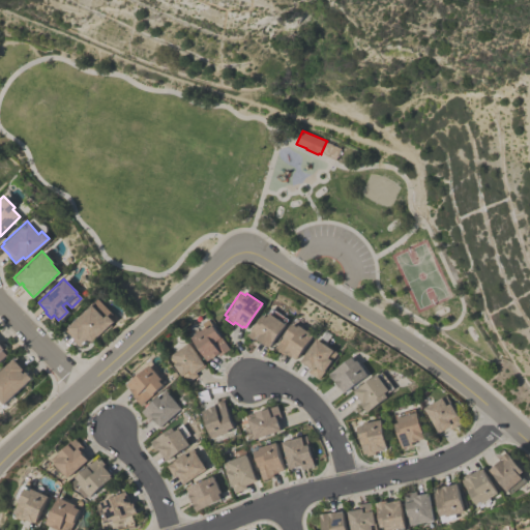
[(111,321),(92,339),(85,340),(79,346),(64,329),(66,327),(65,326),(95,298),(107,311),(105,313),(111,321)]
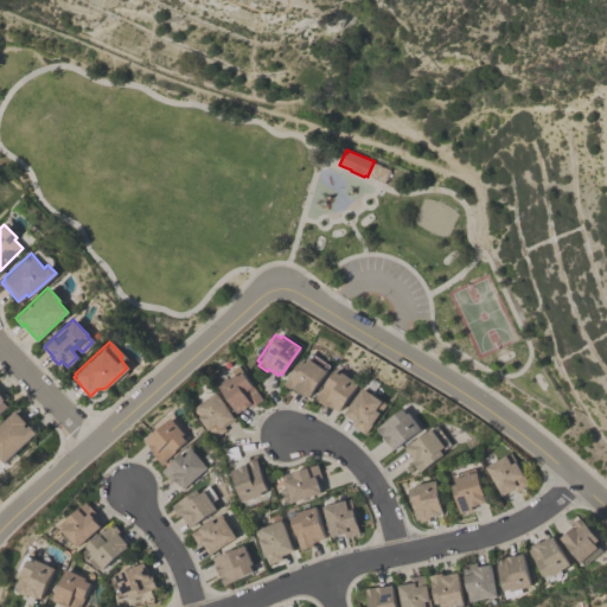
[(282,382),(299,358),(304,362),(305,359),(304,358),(308,351),(328,365),(307,396),(294,388),(293,389),(282,382)]
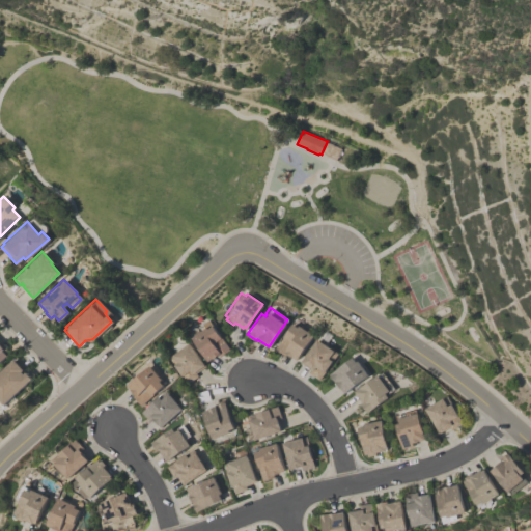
[(229,348),(219,356),(217,354),(212,358),(212,357),(206,360),(190,337),(203,327),(200,324),(206,318),(229,348)]
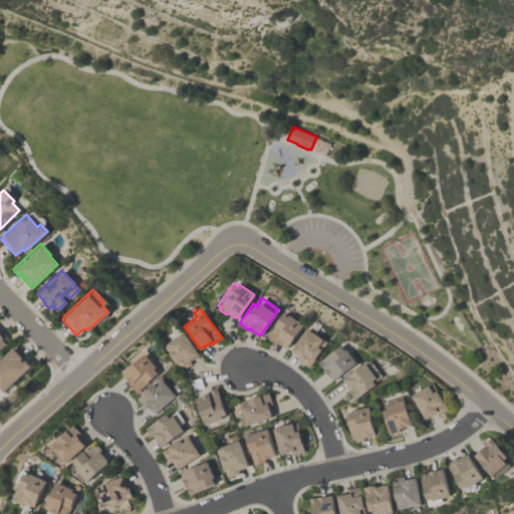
[(286,347),(277,341),(275,343),(265,336),(281,312),(286,315),(287,314),(302,323),(286,347)]
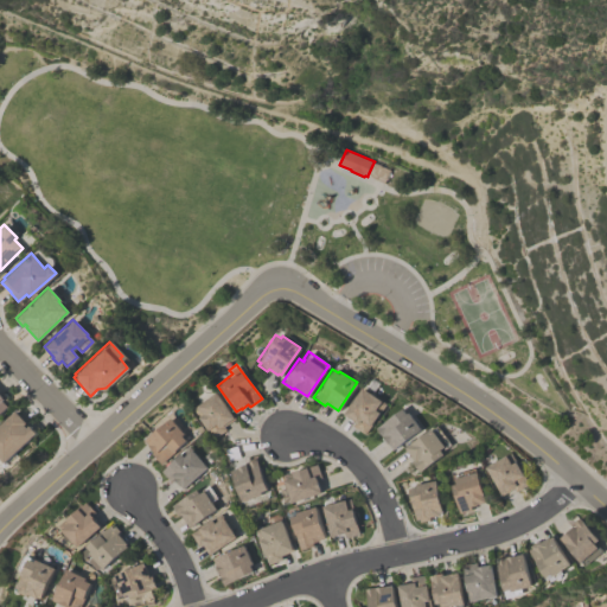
[(364,433),(352,425),(353,421),(343,414),(360,387),(384,403),(364,433)]
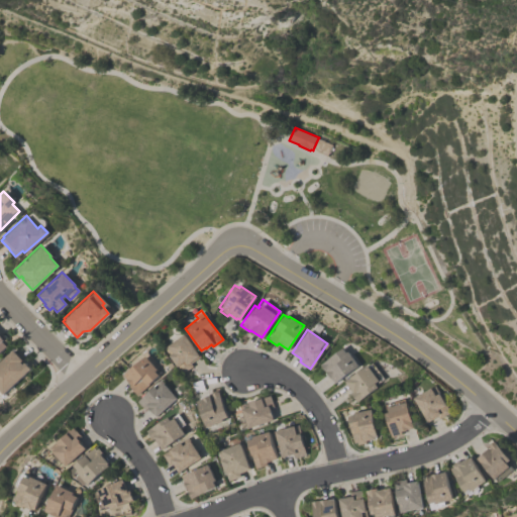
[(199,355),(190,363),(192,365),(182,373),(164,347),(168,345),(167,344),(183,333),(199,355)]
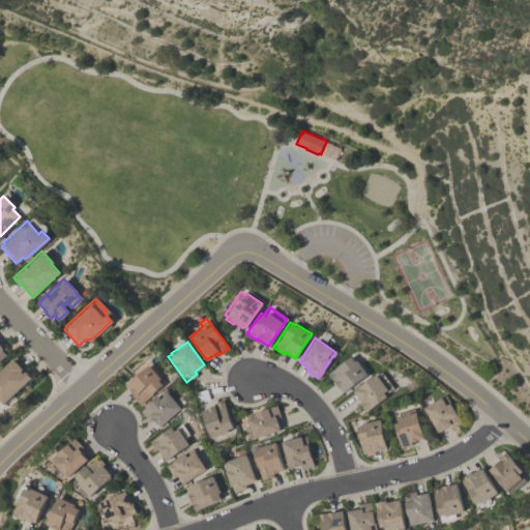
[(0,343),(2,345),(3,343),(8,348),(4,351),(6,353),(0,359),(0,343)]
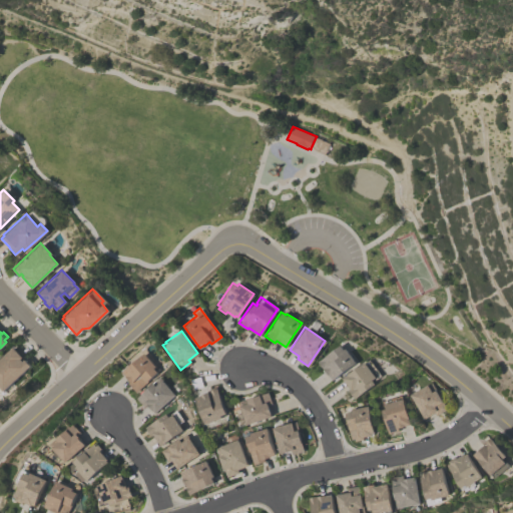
[(339,344),(343,349),(344,348),(354,361),(332,378),(323,366),(321,367),(317,361),(339,344)]
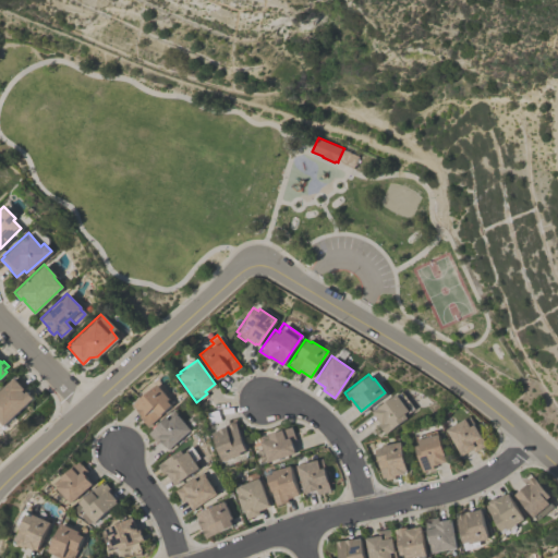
[(33,397),(4,424),(0,420),(0,389),(14,376),(24,387),(22,389),(24,391),(26,389),(33,397)]
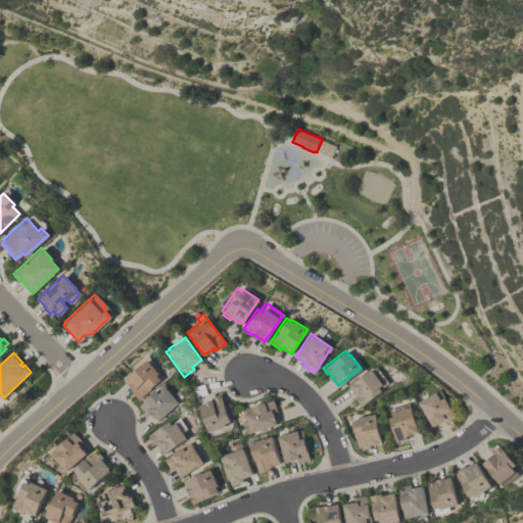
[(159,378),(137,398),(129,389),(131,388),(127,382),(128,382),(124,378),(145,359),(157,373),(155,375),(159,378)]
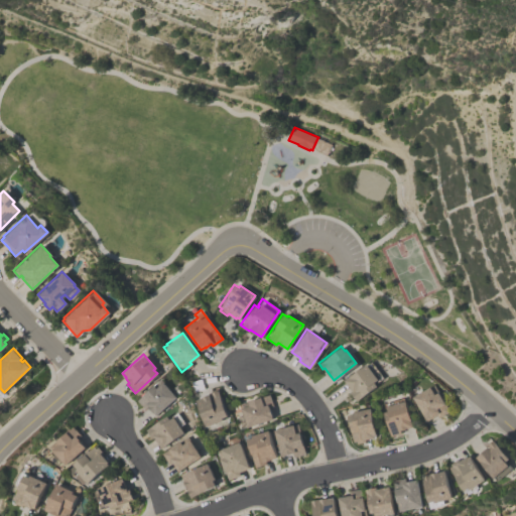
[(365,363),(366,364),(370,361),(378,372),(374,374),(377,378),(373,381),(376,385),(356,399),(350,391),(352,389),(344,379),(365,363)]
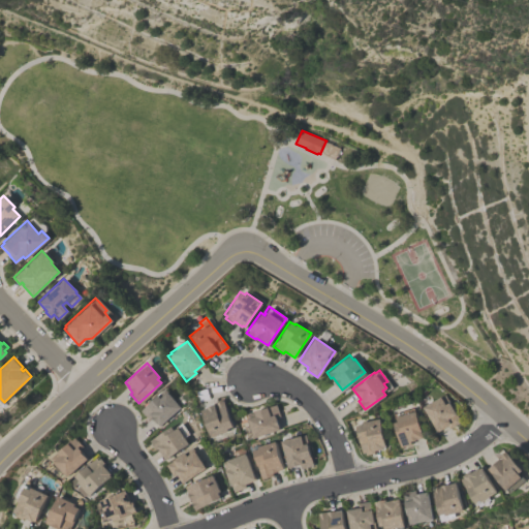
[(139,409),(163,387),(180,406),(159,425),(151,415),(148,418),(139,409)]
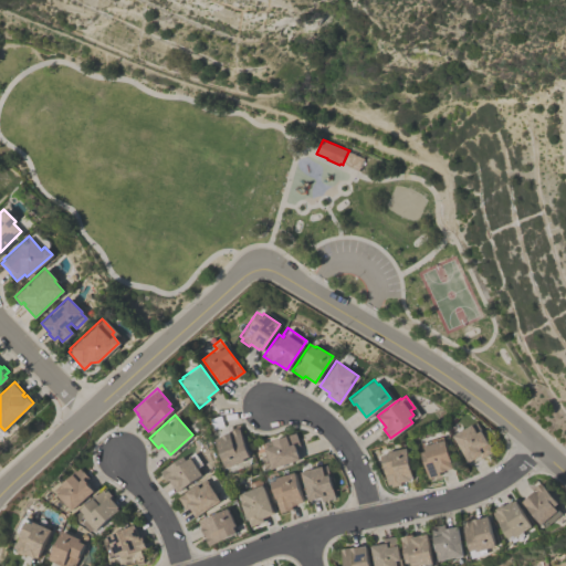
[(493,451),(481,458),(479,454),(468,460),(452,433),(475,420),(493,451)]
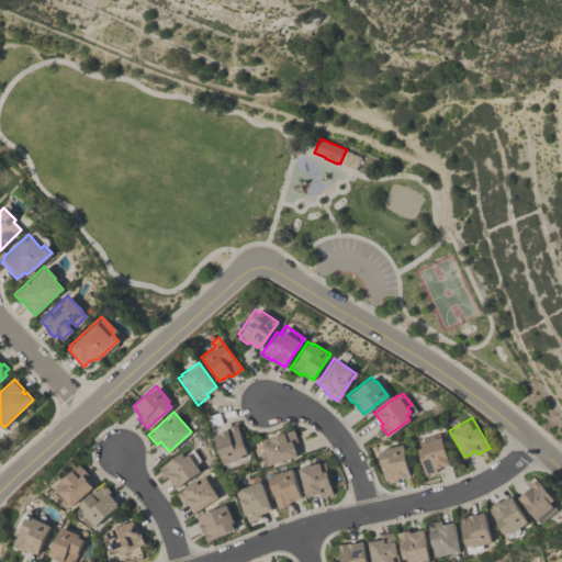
[(248,451),(242,453),(243,457),(224,463),(213,434),(220,431),(218,431),(226,428),(226,427),(237,423),(248,451)]
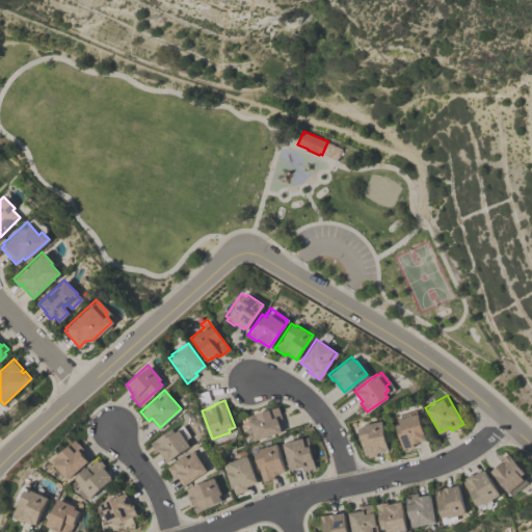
[(255,440),(247,416),(277,405),(282,418),(277,419),(281,427),(280,427),(281,430),(255,440)]
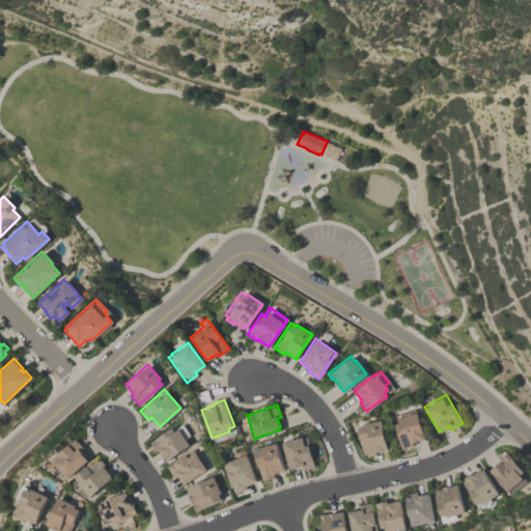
[(424,439),(412,442),(413,445),(402,448),(394,422),(399,421),(397,414),(415,409),(416,411),(417,411),(424,439)]
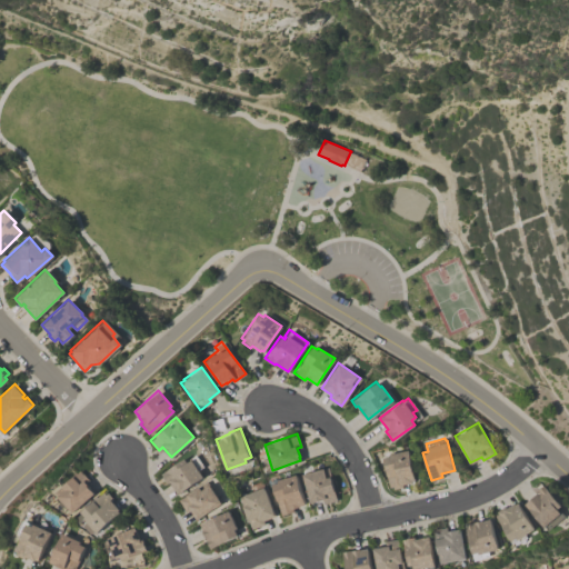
[(408,449),(415,480),(412,480),(412,481),(402,483),(402,487),(393,488),(392,486),(389,487),(382,457),(389,456),(389,452),(408,449)]
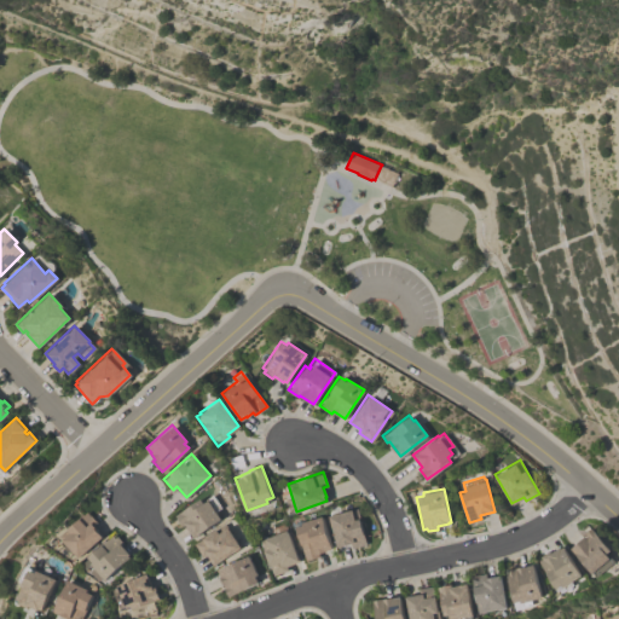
[(220,518),(194,536),(185,524),(183,525),(175,514),(200,497),(202,502),(206,499),(204,498),(212,493),(220,507),(215,510),(220,518)]
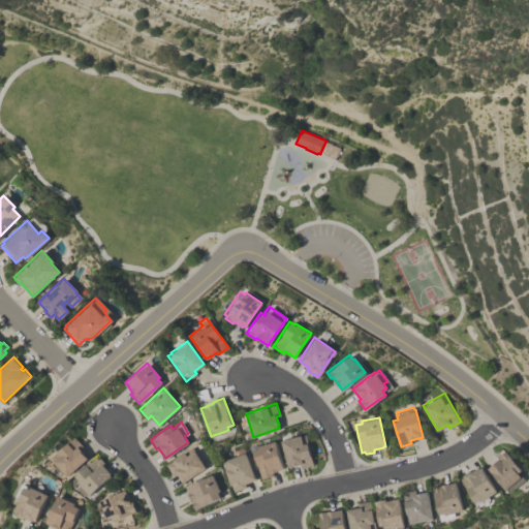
[(304,433),(313,465),(301,468),(300,463),(287,466),(280,440),(304,433)]
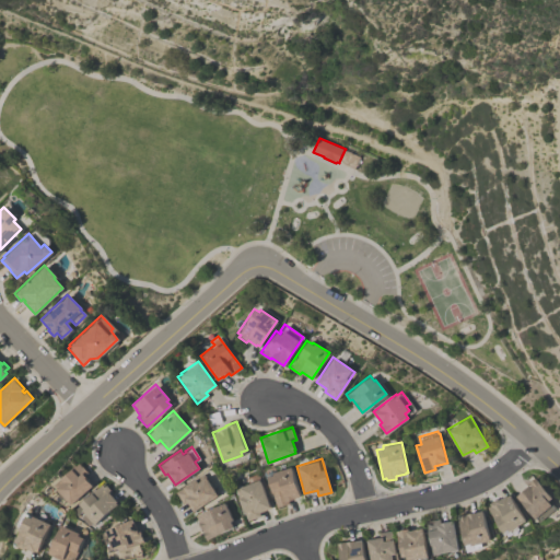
[(54,483),(79,463),(82,466),(83,466),(86,470),(84,473),(89,478),(88,478),(92,485),(71,503),(70,502),(69,503),(66,499),(67,498),(54,483)]
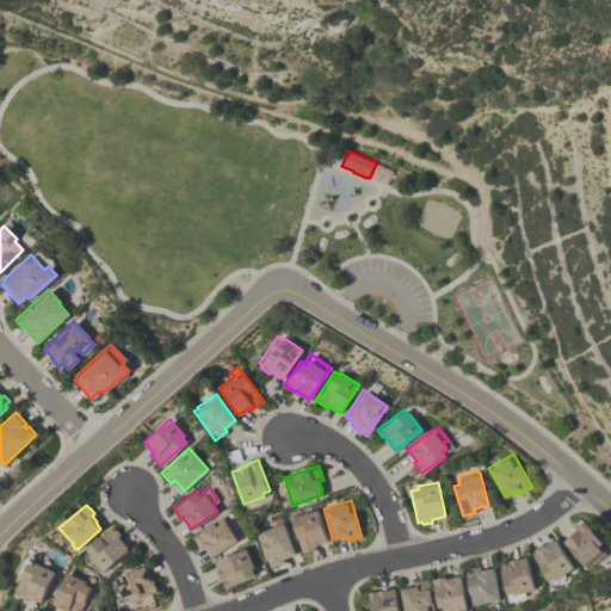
[(316,508),(327,541),(321,542),(321,543),(314,545),(315,549),(302,553),(291,519),(297,517),(297,514),(316,508)]
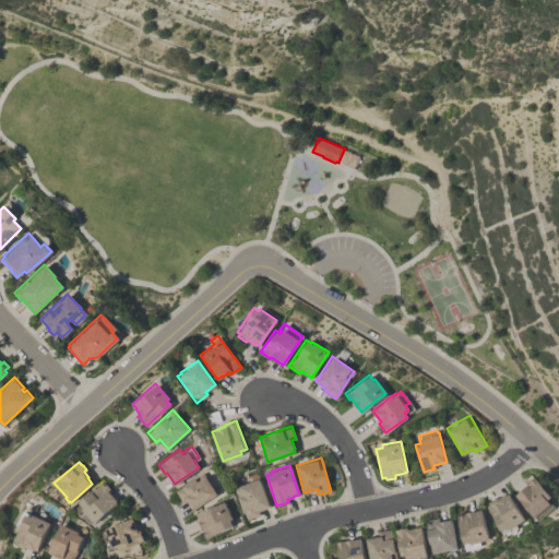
[(175,491),(182,486),(181,486),(202,472),(217,494),(192,511),(186,501),(182,502),(175,491)]
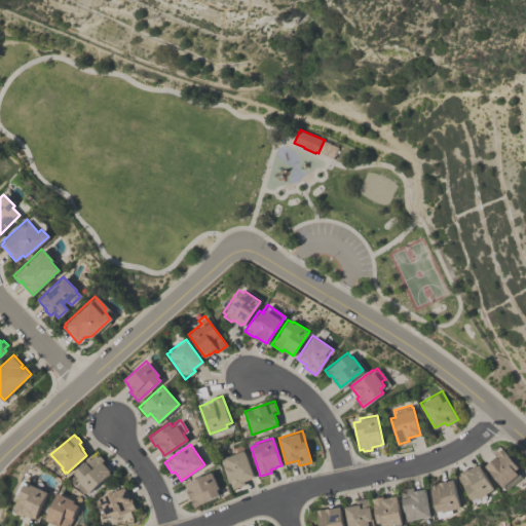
[(485,464),(492,459),(492,458),(497,453),(496,452),(502,447),(518,466),(515,470),(517,473),(519,472),(522,476),(506,489),(503,485),(502,486),(485,464)]
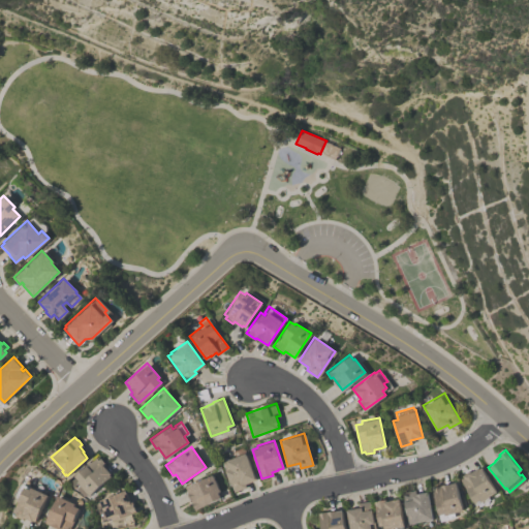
[(245,452),(255,479),(244,484),(246,487),(234,492),(222,462),(226,461),(225,459),(245,452)]
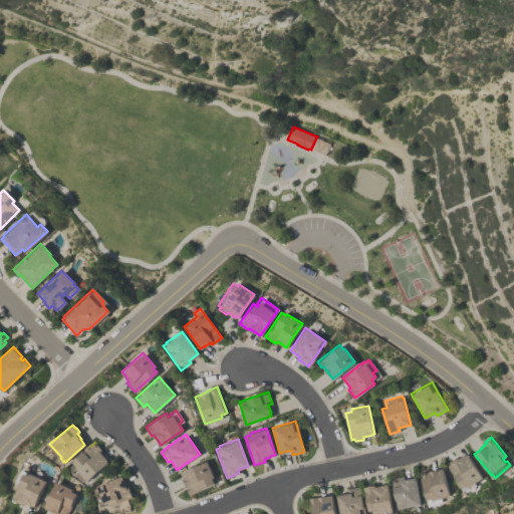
[(73,462),(95,442),(103,452),(101,453),(107,460),(106,460),(107,462),(86,481),(75,467),(76,466),(73,462)]
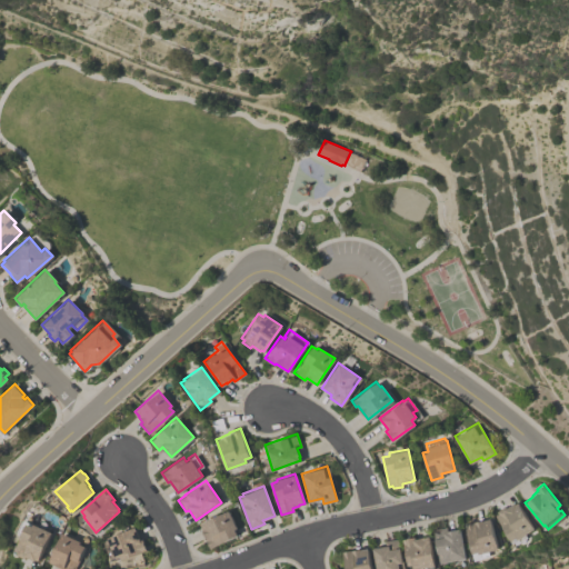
[(517,501),(533,528),(526,533),(527,537),(520,540),(519,538),(518,538),(517,536),(510,539),(496,515),(498,513),(497,511),(505,506),(506,508),(515,501),(516,503),(517,501)]
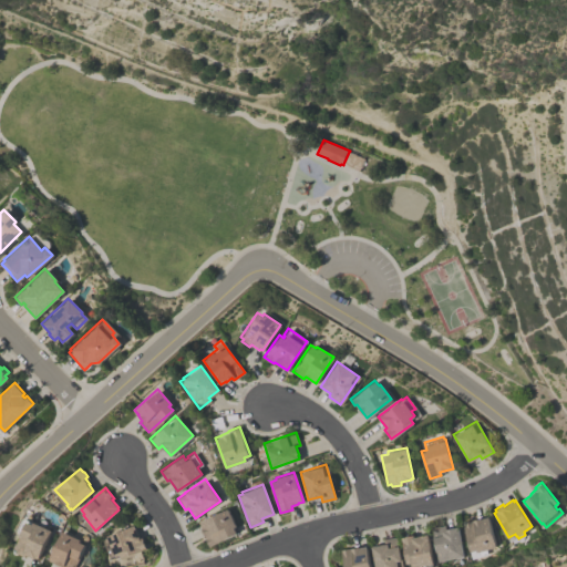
[(236,533),(208,546),(205,537),(204,534),(205,534),(202,527),(199,521),(227,507),(236,526),(234,527),(236,533)]
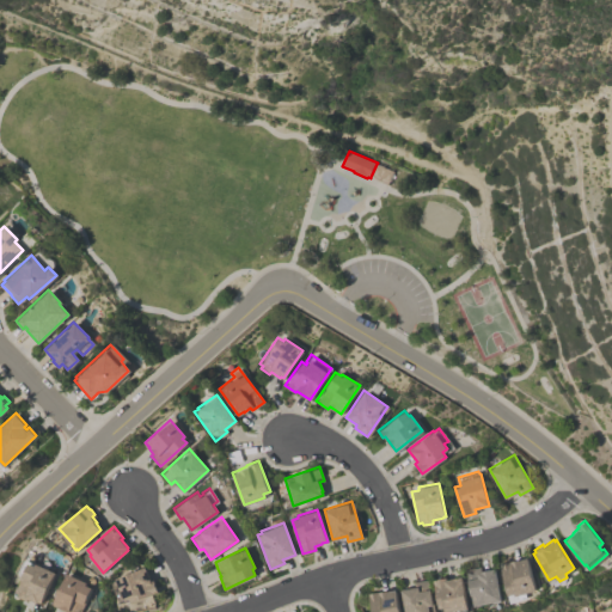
[(509,594),(515,593),(516,595),(518,594),(519,598),(527,595),(526,592),(537,589),(527,557),(520,560),(520,558),(509,561),(508,561),(500,563),(509,594)]
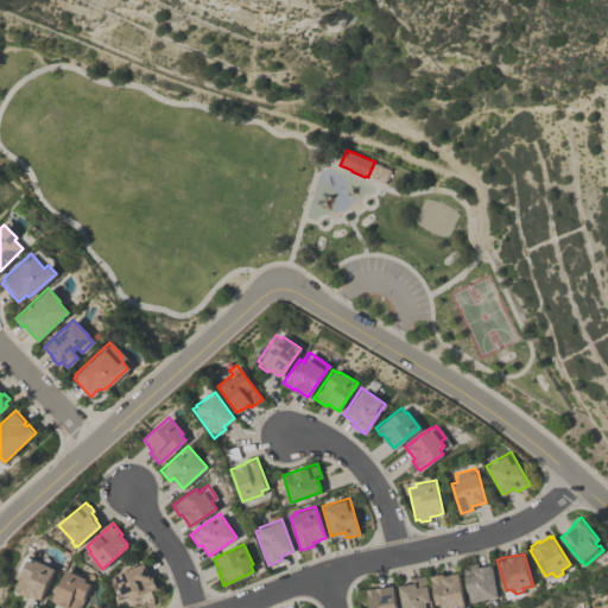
[(40,599),(27,594),(26,596),(17,591),(18,589),(16,588),(27,558),(35,562),(36,559),(55,568),(40,599)]
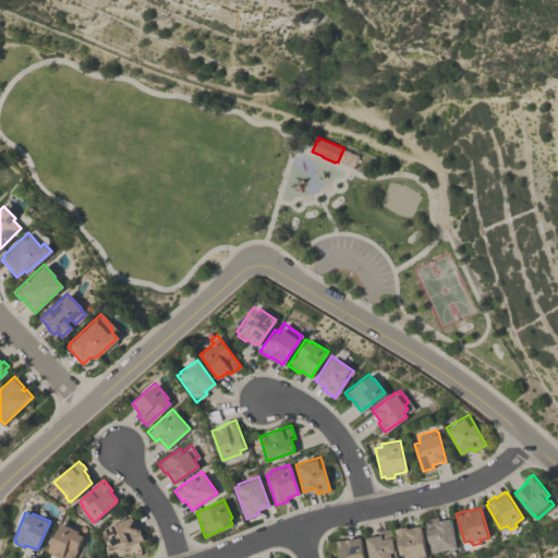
[(432,552),(428,541),(429,541),(425,519),(438,516),(439,520),(451,518),(458,547),(449,549),(449,548),(432,552)]
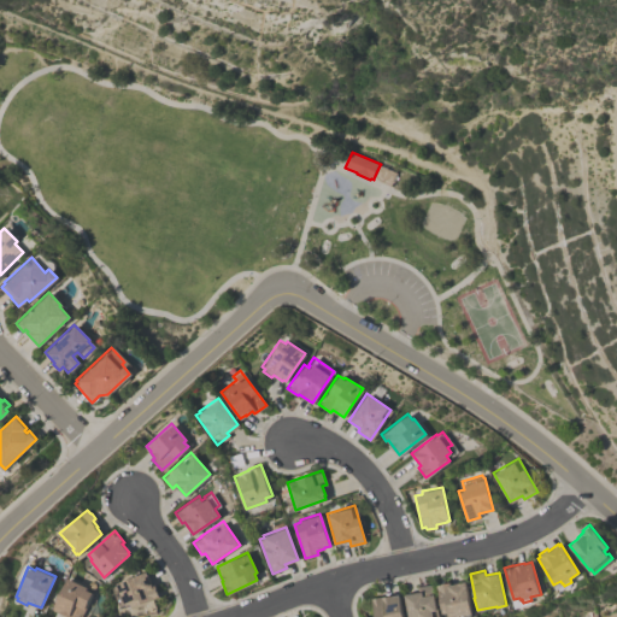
[(117,583),(146,571),(152,586),(154,585),(159,597),(131,606),(130,604),(121,609),(115,594),(121,592),(117,583)]
